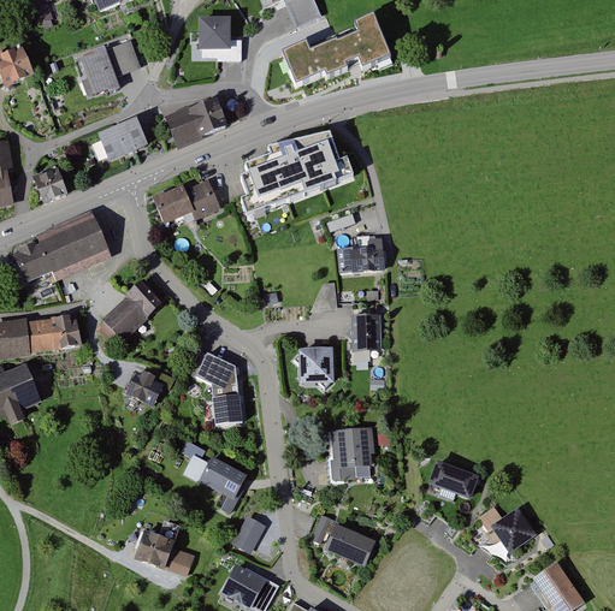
[(39,0),(43,19),(52,17),(47,0),(39,0)]
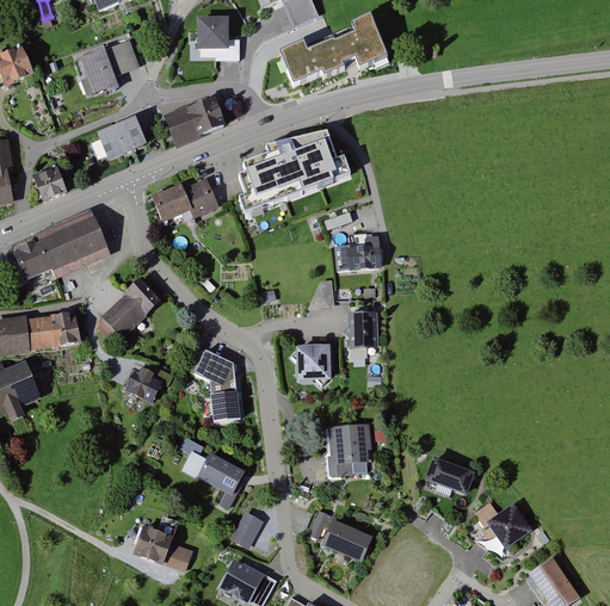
[(94,0),(99,13),(136,0),(94,0)]
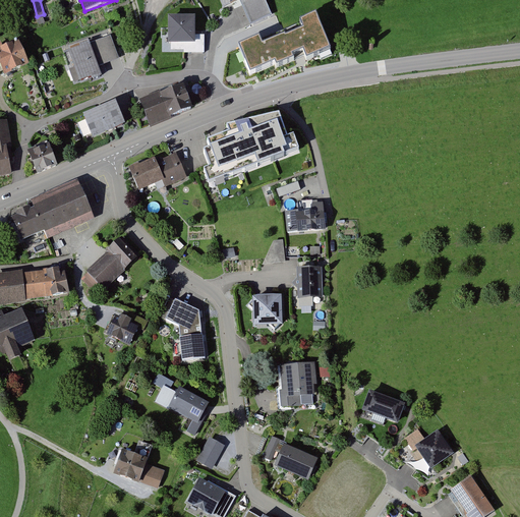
[(234,0),(237,6),(248,2),(256,20),(274,13),(269,0),(234,0)]
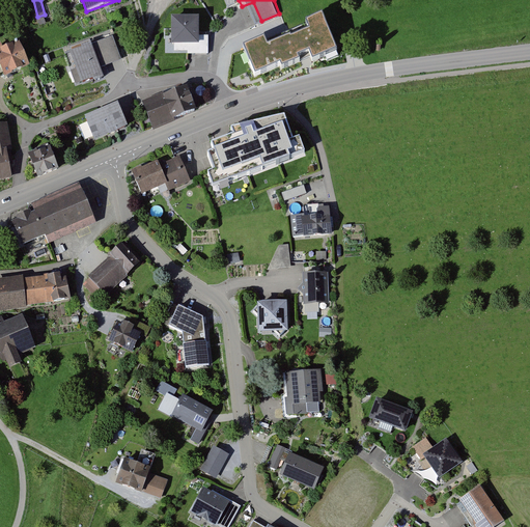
[(312,15),(239,47),(249,71),(256,67),(263,82),(329,54),(312,15)]
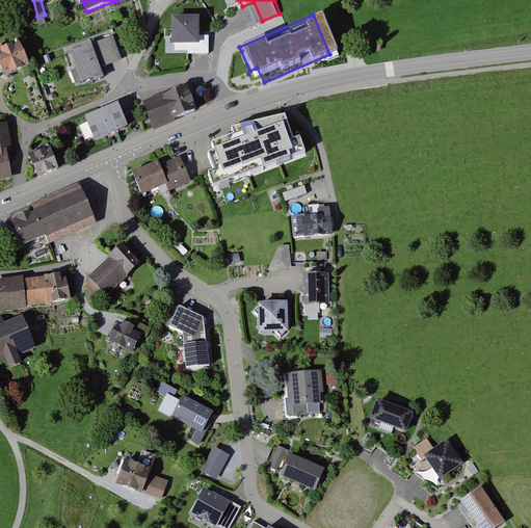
[(201,16),(176,16),(177,40),(195,40),(195,50),(211,50),(211,33),(201,33),(201,16)]
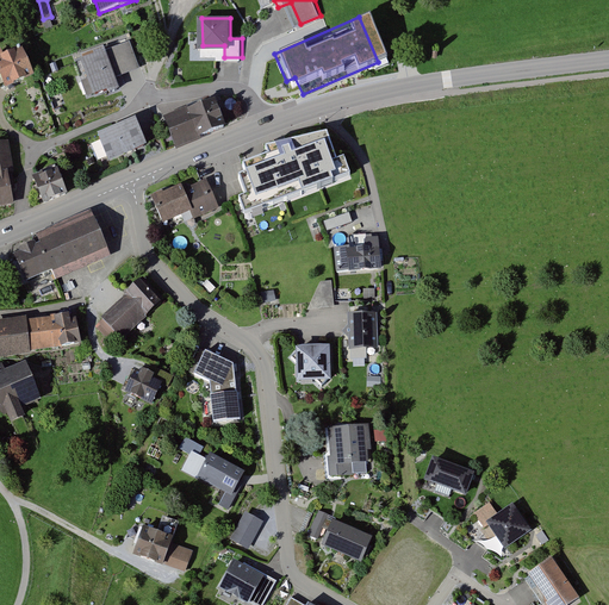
[(129,37),(78,56),(93,98),(119,88),(115,76),(141,67),(129,37)]
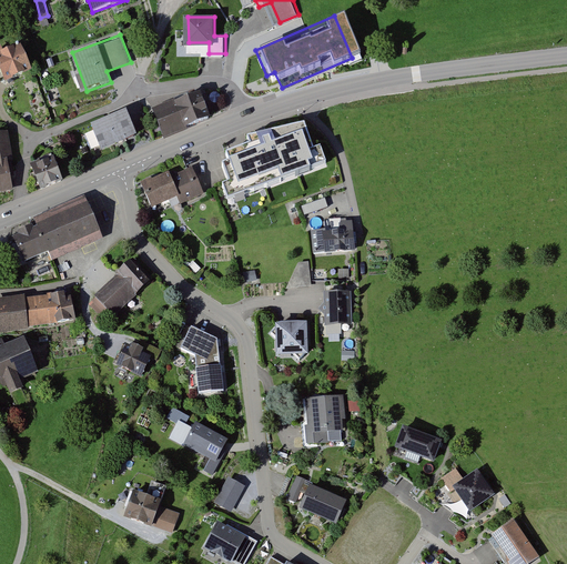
[(0,44),(0,68),(1,68),(4,76),(27,67),(17,42),(2,49),(0,44)]
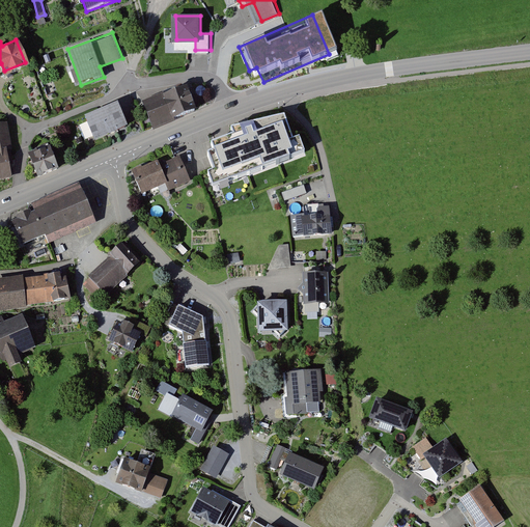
[(183,82),(142,98),(152,125),(193,108),(183,82)]
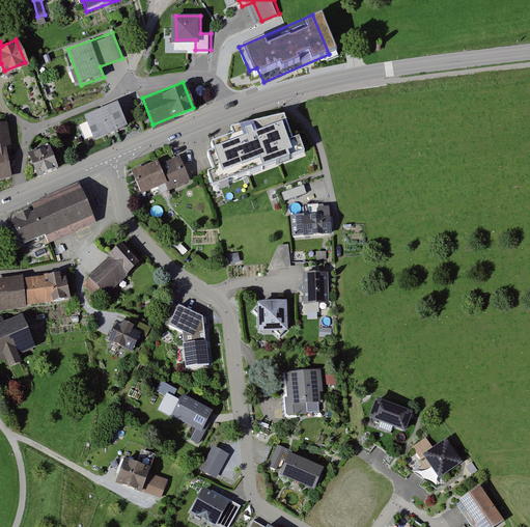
[(118,104),(84,117),(93,140),(128,127),(118,104)]
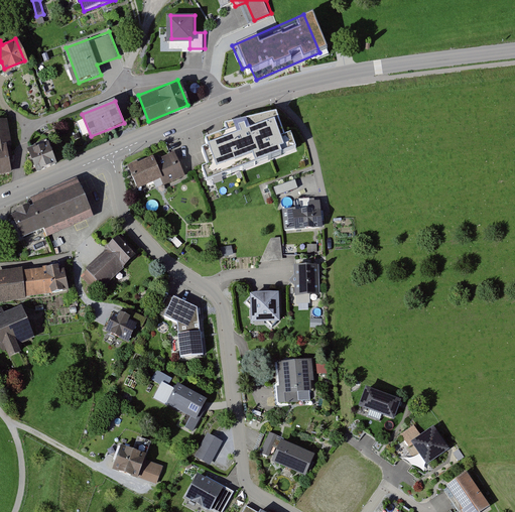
[(284,139),(276,118),(224,130),(226,136),(206,143),(208,149),(201,152),(208,169),(202,171),(207,184),(295,151),(290,137),(284,139)]
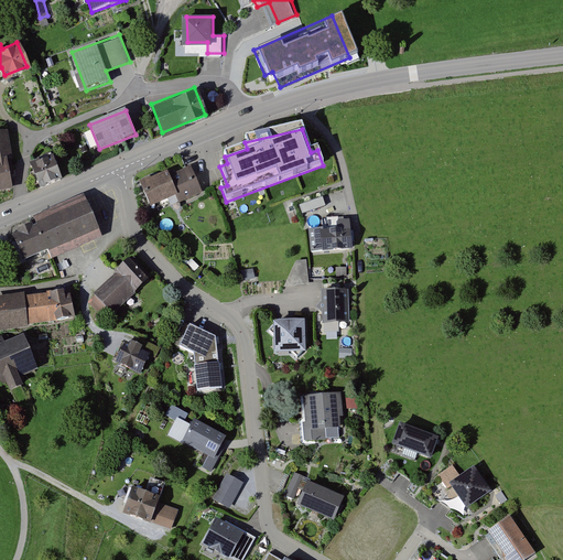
[(8,130),(0,130),(0,190),(12,189),(7,159),(13,158),(8,130)]
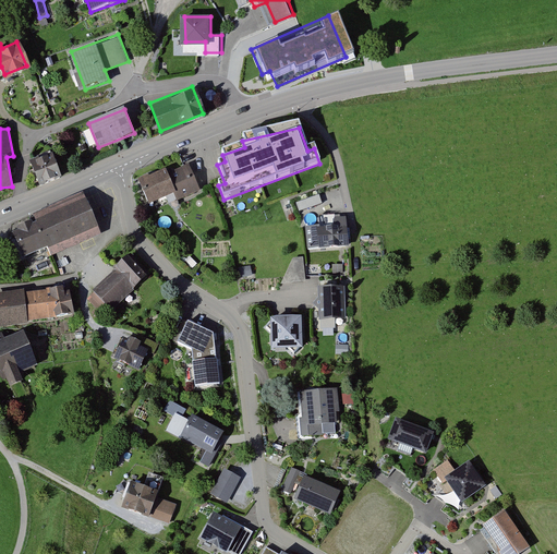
[(53,153),(36,158),(43,179),(60,173),(53,153)]
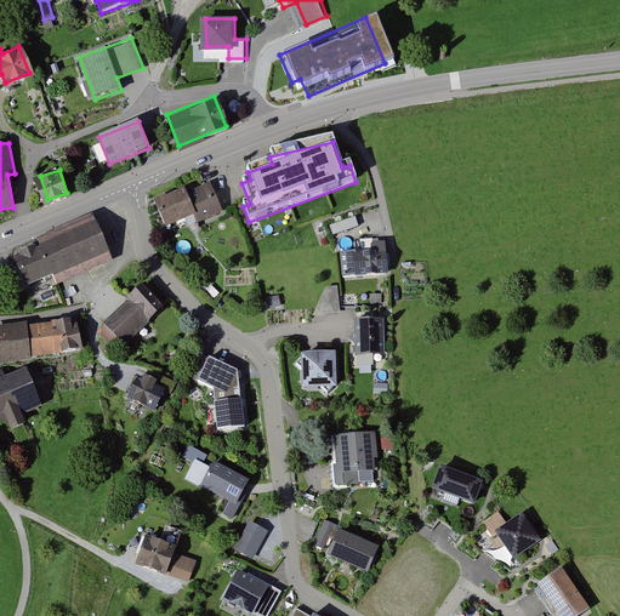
[(185,186),(154,198),(165,222),(194,211),(198,222),(223,211),(210,181),(187,192),(185,186)]
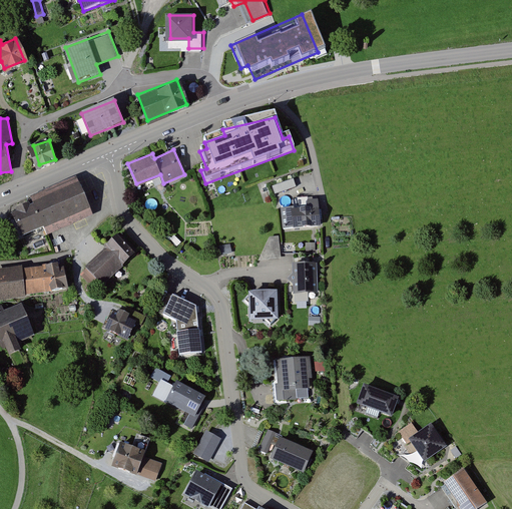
[(31,201),(12,210),(23,235),(42,226),(45,235),(93,214),(75,175),(29,196),(31,201)]
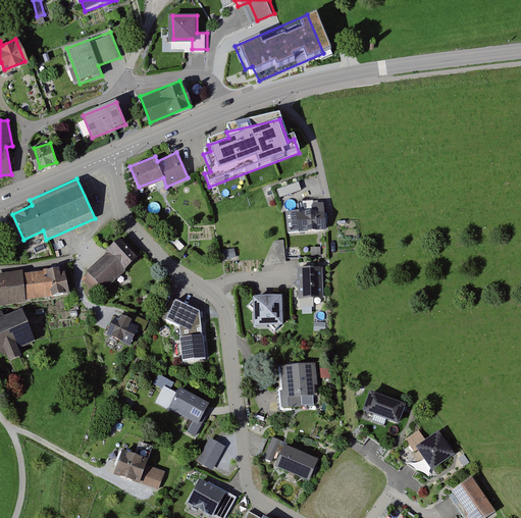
[(277,190),(279,197),(302,191),(300,184),(277,190)]
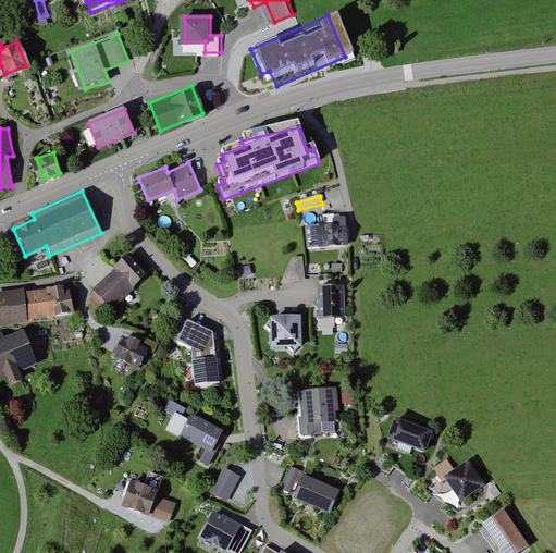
[(321,224),(308,225),(309,245),(347,243),(346,212),(320,213),(321,224)]
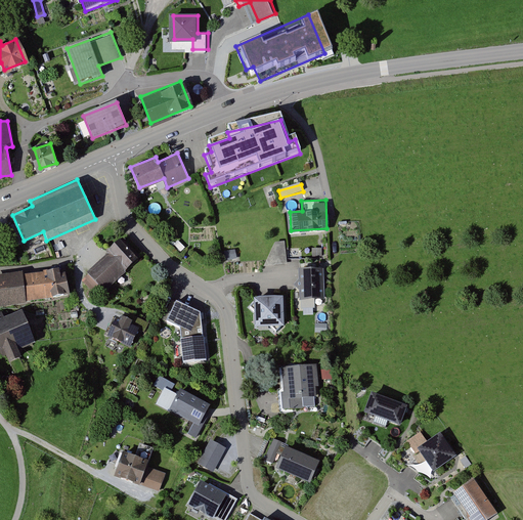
[(141,257),(123,236),(87,270),(89,271),(84,277),(92,287),(88,290),(92,294),(101,285),(105,290),(141,257)]
